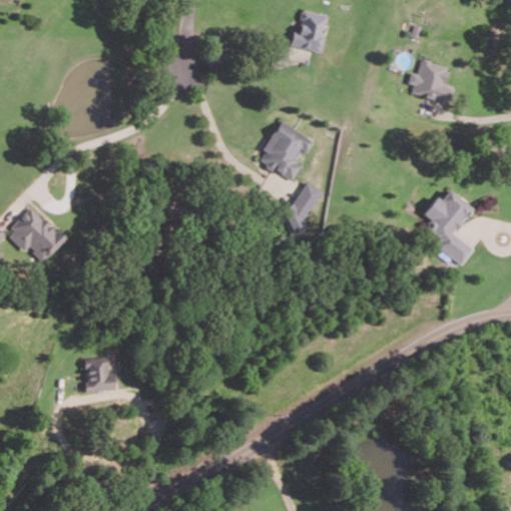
[(329,16),(304,10),(299,32),(294,31),(290,46),(321,53),(329,16)]
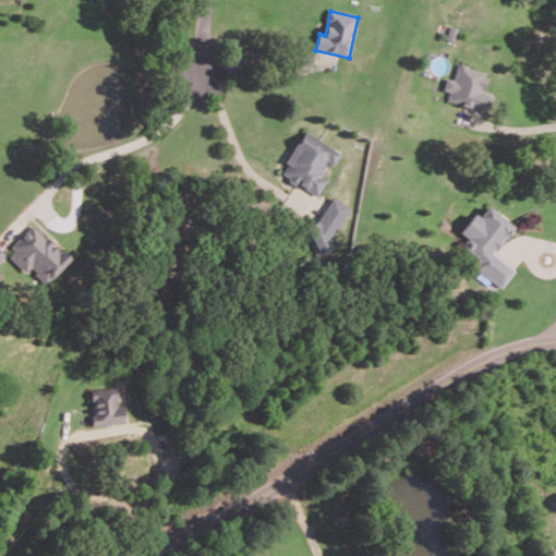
[(490,112),(493,96),(485,94),(491,73),(460,65),(457,81),(449,79),(446,92),(452,93),(450,103),(490,112)]
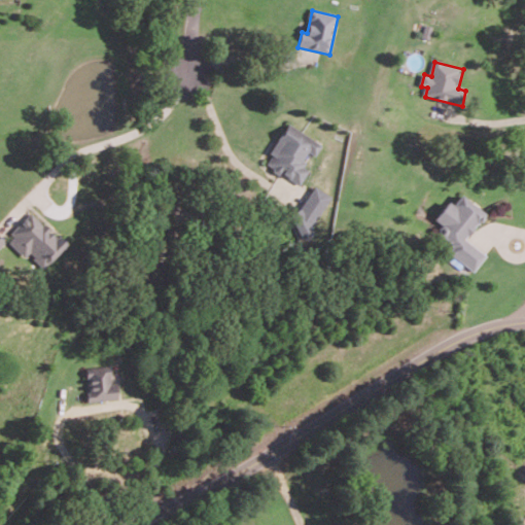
[(324,145),(288,125),(265,165),(301,186),(310,171),(303,167),(310,153),(317,158),(324,145)]
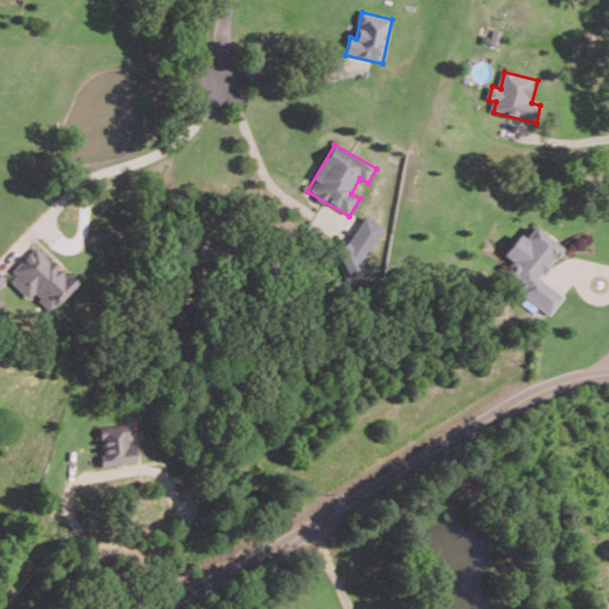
[(386,229),(365,216),(336,262),(360,276),(364,269),(362,268),(386,229)]
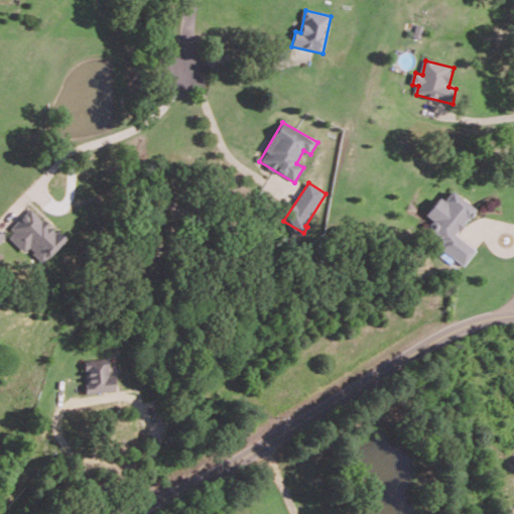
[(466,267),(477,250),(458,237),(477,210),(453,193),(445,202),(440,198),(427,217),(434,221),(428,229),(445,241),(439,249),(466,267)]
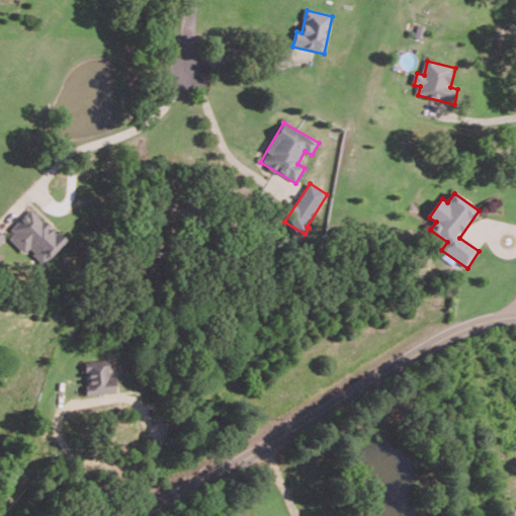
[(25,254),(29,250),(45,264),(66,242),(32,210),(7,237),(25,254)]
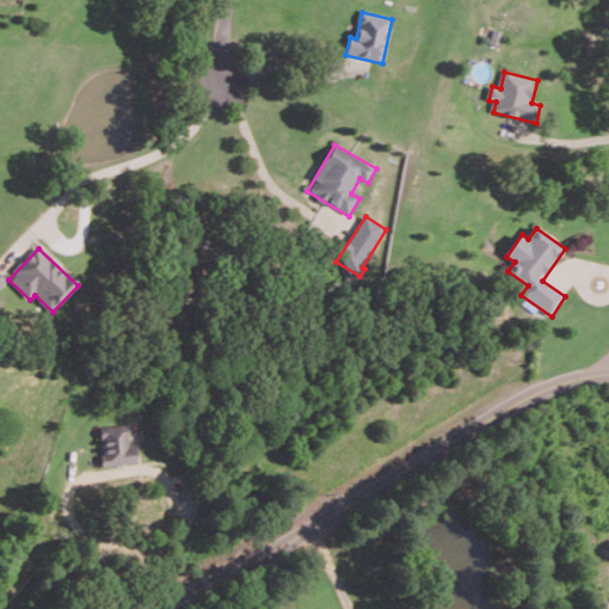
[(137,463),(136,446),(130,447),(128,425),(99,429),(104,468),(137,463)]
